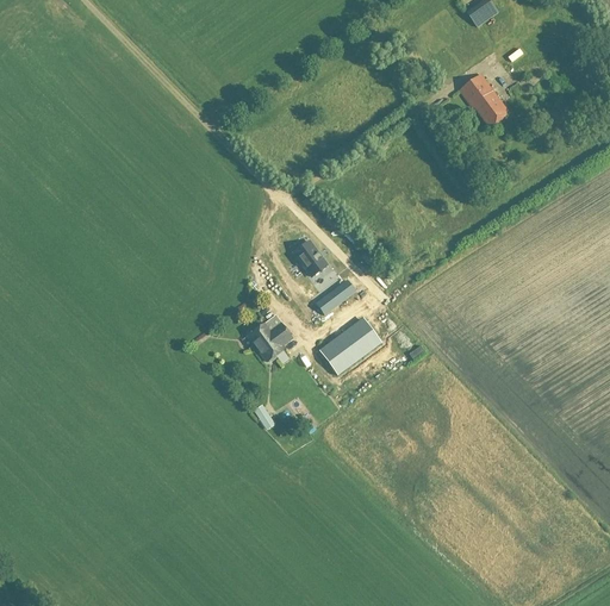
[(461,0),(473,16),(493,0),(461,0)]
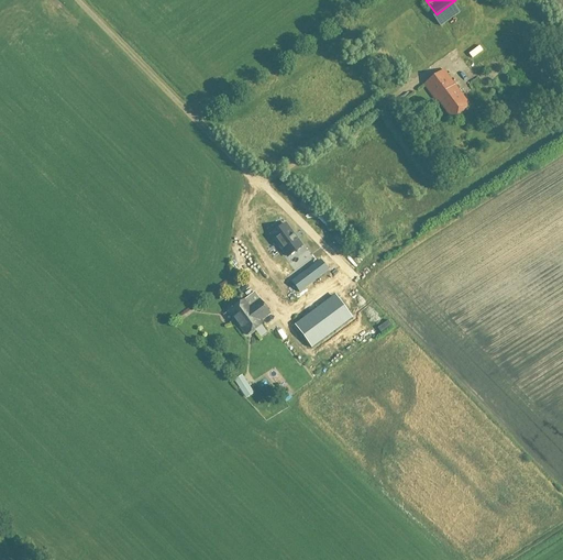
[(437,14),(443,24),(463,9),(456,0),(437,14)]
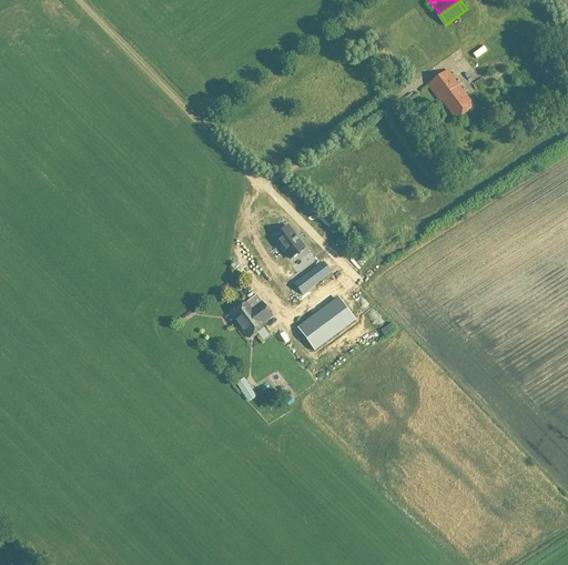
[(456,118),(474,104),(447,68),(427,82),(440,100),(442,99),(456,118)]
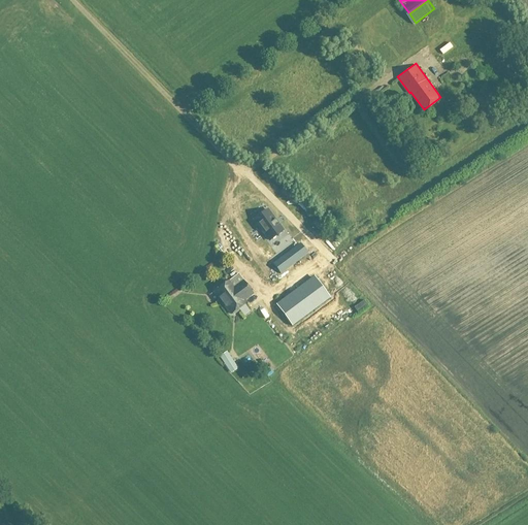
[(274,218),(267,207),(254,218),(269,238),(283,229),(278,223),(278,222),(277,222),(275,219),(275,218),(274,218)]
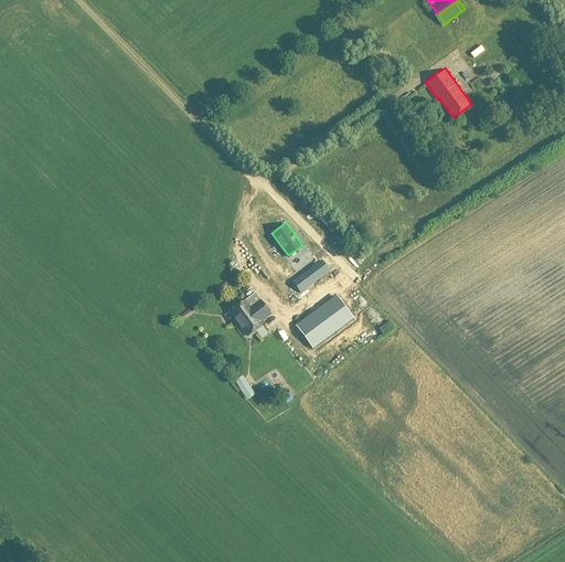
[(358,262),(344,266),(350,278),(362,273),(358,262)]
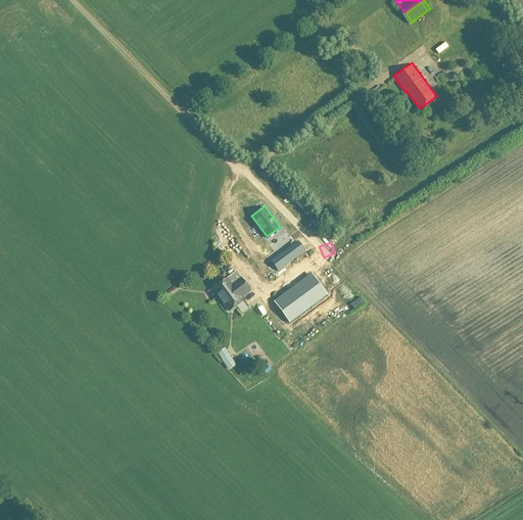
[(289,244),(270,258),(278,269),(297,254),(289,244)]
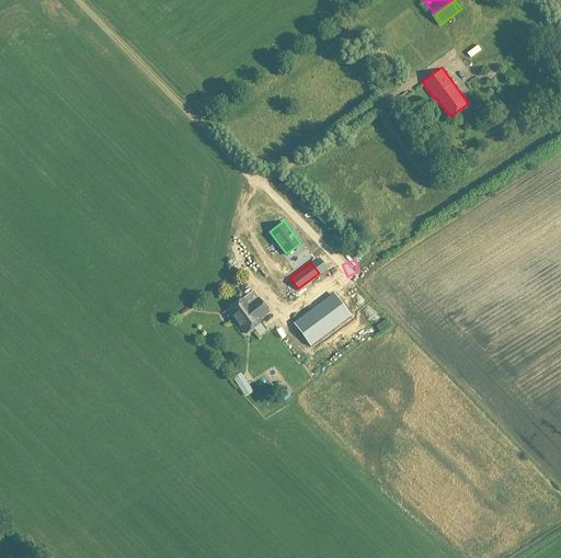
[(271,279),(265,283),(273,293),(278,289),(271,279)]
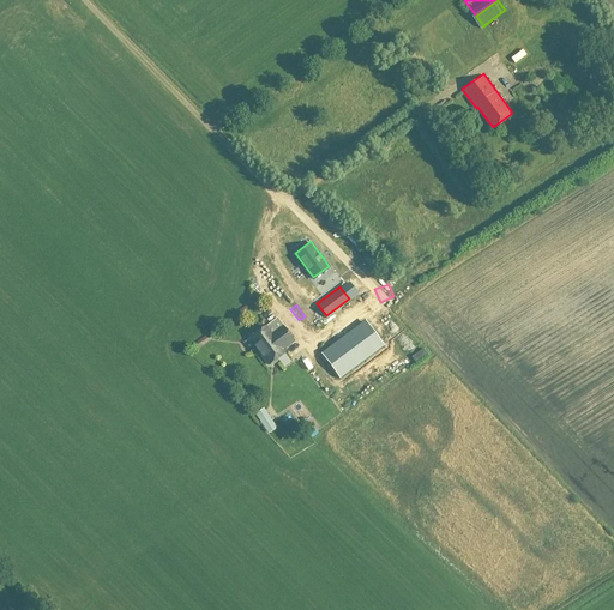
[(367,320),(323,354),(339,376),(384,344),(367,320)]
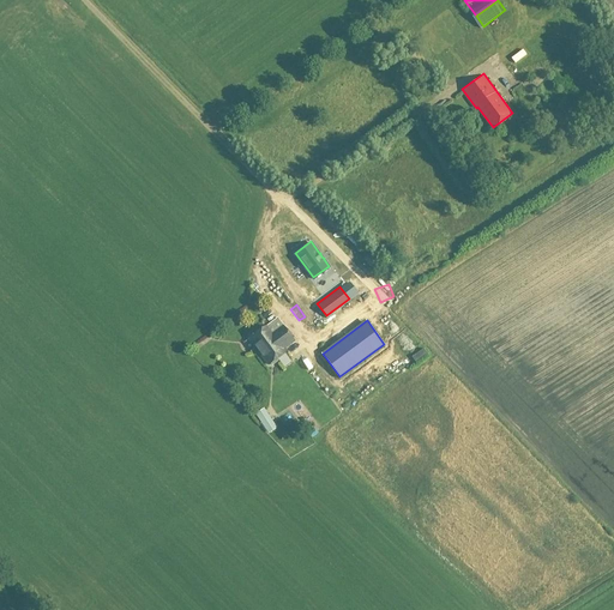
[(270,346),(262,352),(269,362),(270,361),(271,362),(272,362),(277,360),(277,357),(277,356),(284,350),(282,348),(294,339),(283,324),(274,331),(280,339),(270,345),(270,346)]
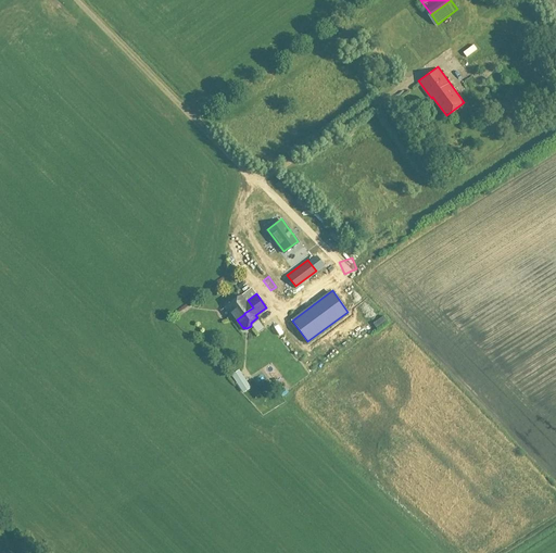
[(253,308),(248,300),(245,301),(240,294),(235,298),(234,297),(231,297),(227,300),(227,302),(228,303),(226,305),(237,319),(244,314),(244,313),(253,308)]
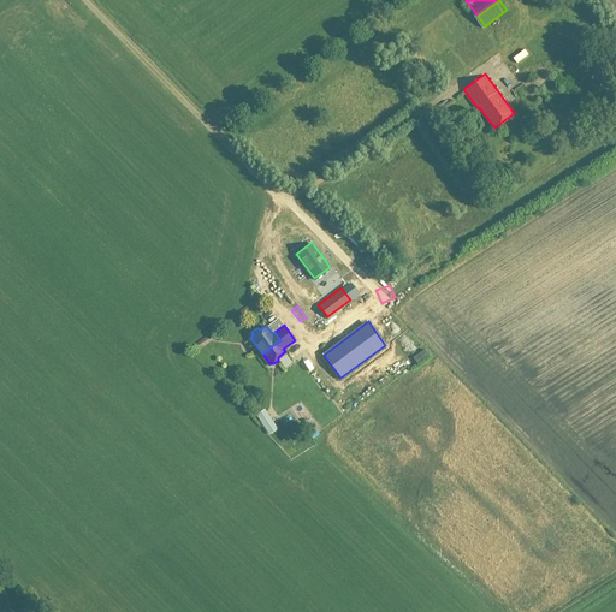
[(260,413),(268,432),(278,428),(270,408),(260,413)]
